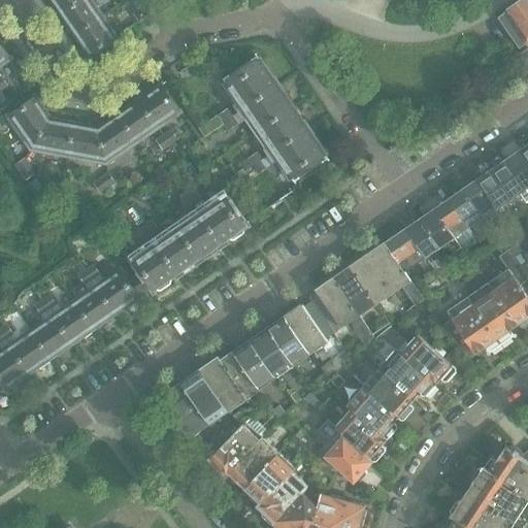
[(48,0),(53,5),(56,6),(61,15),(83,0),(48,0)]
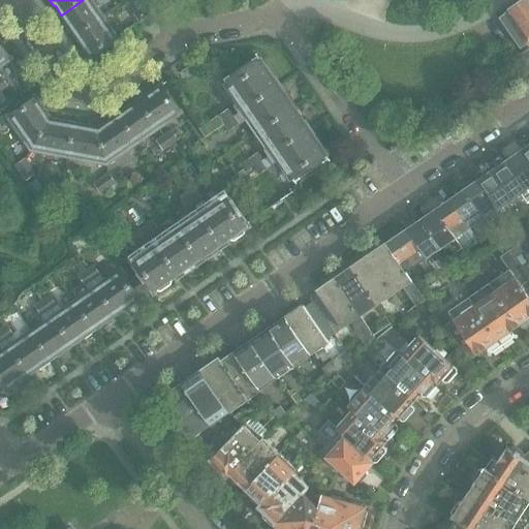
[(92,0),(83,0),(61,16),(63,18),(63,20),(67,26),(69,27),(75,35),(103,17),(92,0)]
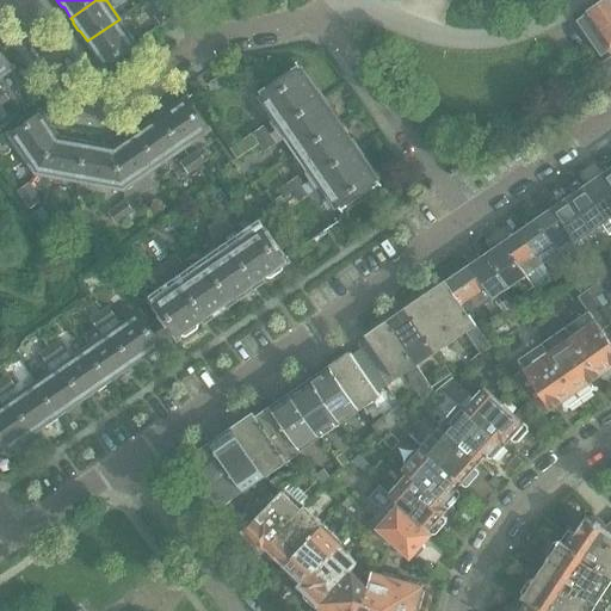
[(610,0),(606,0),(576,22),(600,56),(610,49),(610,0)]
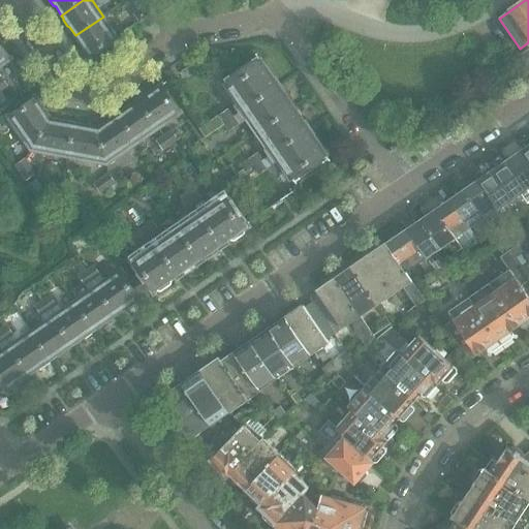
[(145,8),(135,14),(141,22),(149,16),(145,8)]
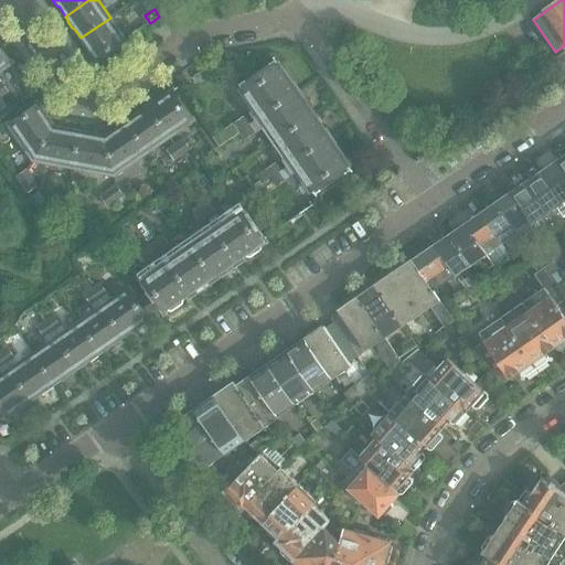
[(119,34),(121,32),(110,18),(81,38),(83,41),(83,43),(86,50),(89,51),(96,61),(124,41),(119,34)]
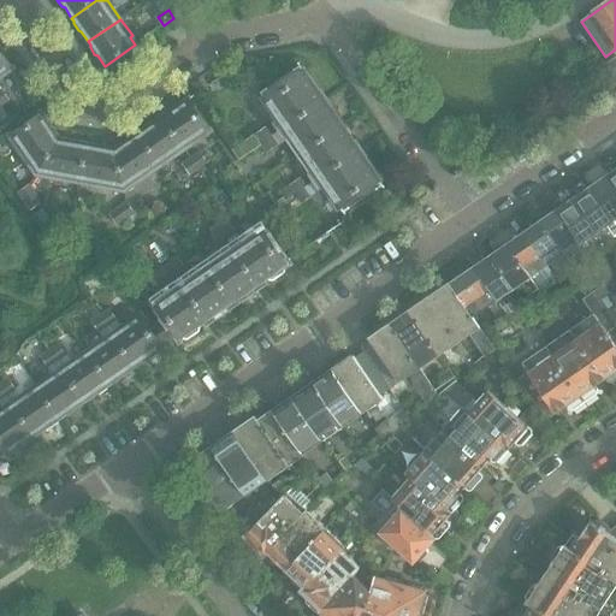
[(0,92),(1,90),(0,88),(0,80),(12,71),(0,53),(0,92)]
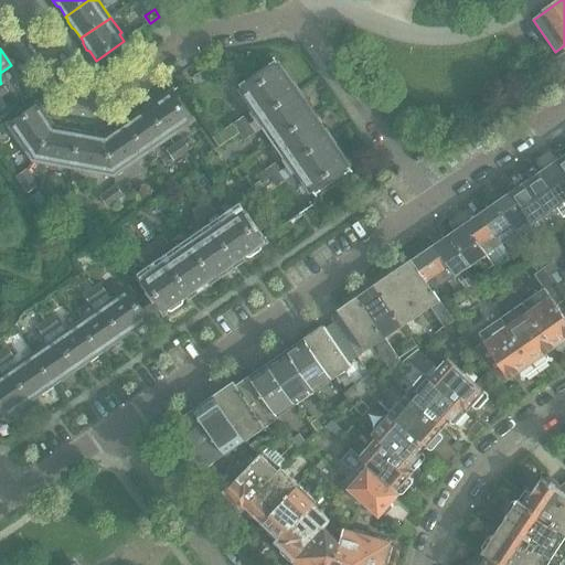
[(564,52),(555,60),(557,62),(556,63),(558,65),(563,72),(564,70),(564,52)]
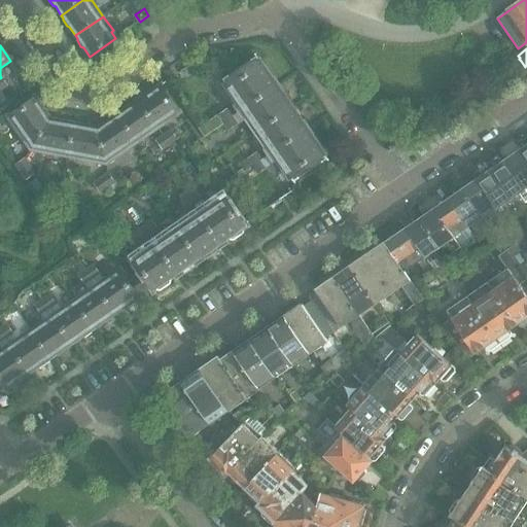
[(254,55),(256,57),(224,79),(223,77),(222,78),(238,101),(235,106),(239,112),(277,85),(271,77),(271,74),(267,68),(265,67),(255,55),(254,55)]
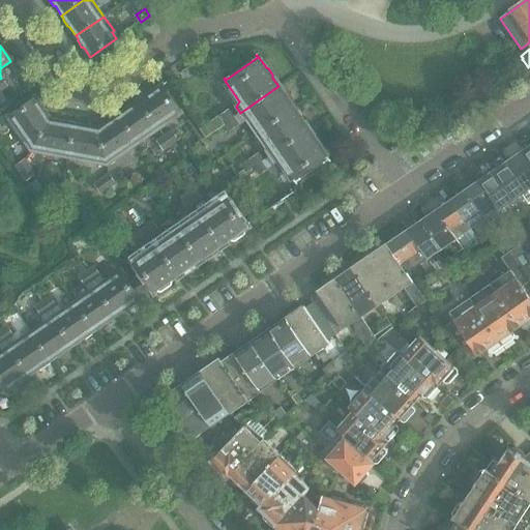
[(278,86),(240,113),(256,135),(294,108),(278,86)]
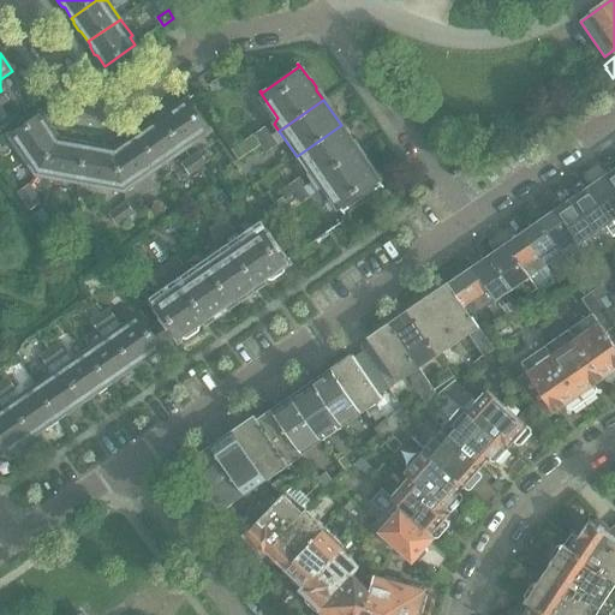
[(162,118),(184,148),(191,143),(193,145),(210,135),(187,101),(162,118)]
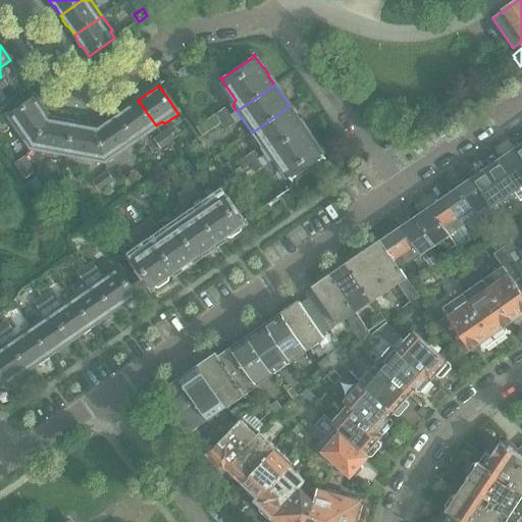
[(50,118),(48,114),(37,98),(8,118),(18,133),(21,132),(32,147),(50,118)]
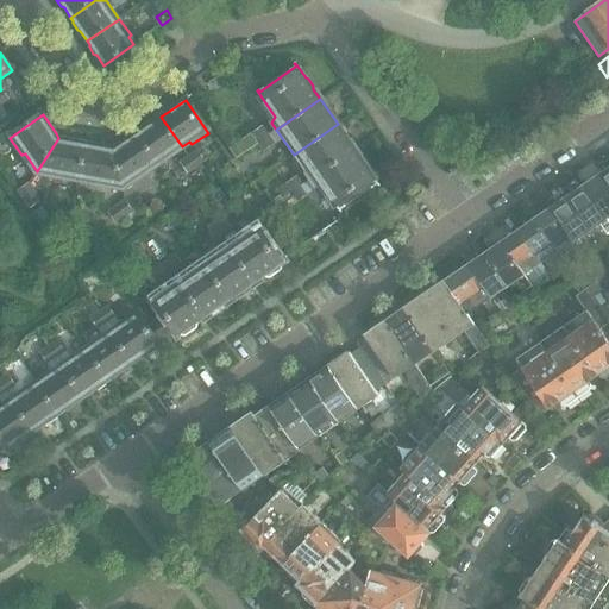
[(161,117),(137,132),(159,165),(176,155),(174,151),(182,146),(161,117)]
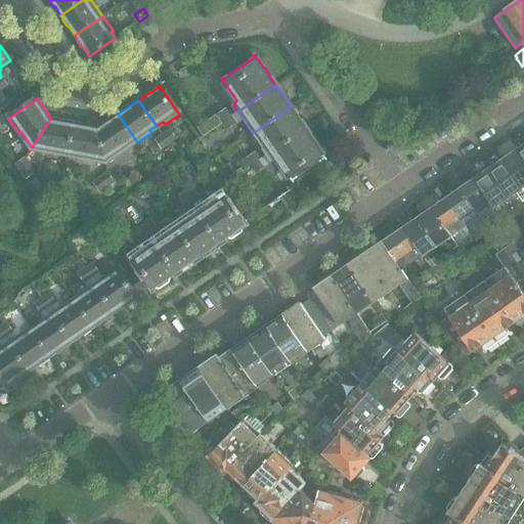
[(253,133),(267,155),(305,129),(291,106),(253,133)]
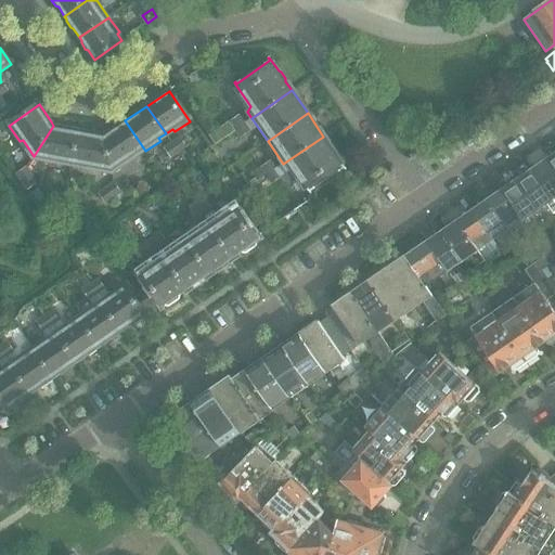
[(241,117),(232,124),(235,129),(245,123),(241,117)]
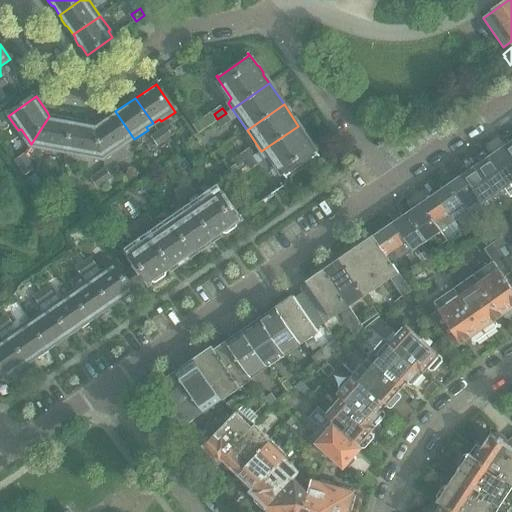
[(96,125),(103,157),(118,147),(120,149),(134,139),(115,111),(96,125)]
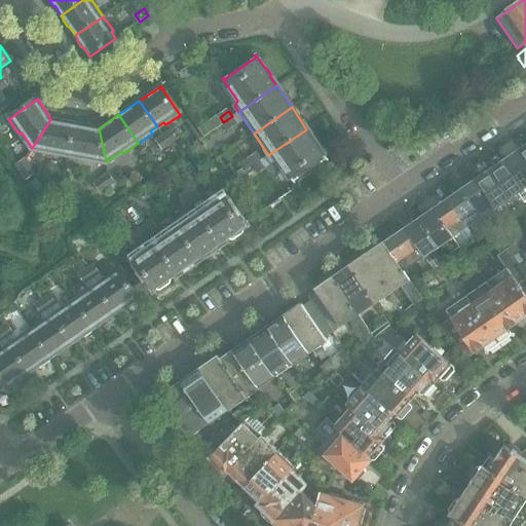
[(232,116),(223,122),(229,132),(238,125),(232,116)]
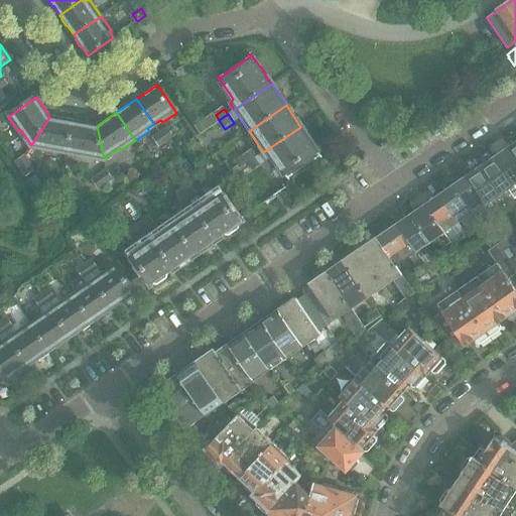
[(50,148),(49,151),(67,154),(74,121),(49,117),(31,145),(50,148)]
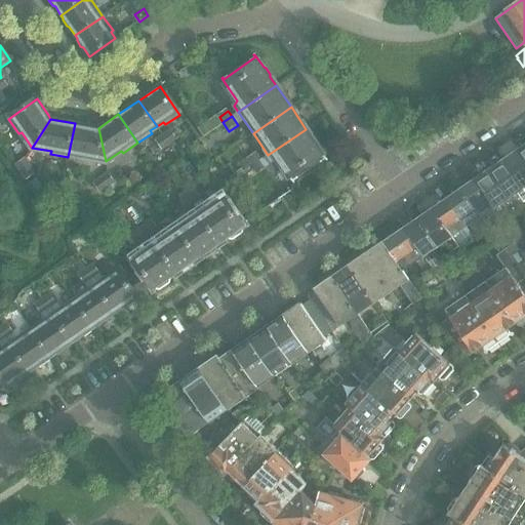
[(75,123),(68,157),(86,161),(86,158),(106,161),(98,128),(75,123)]
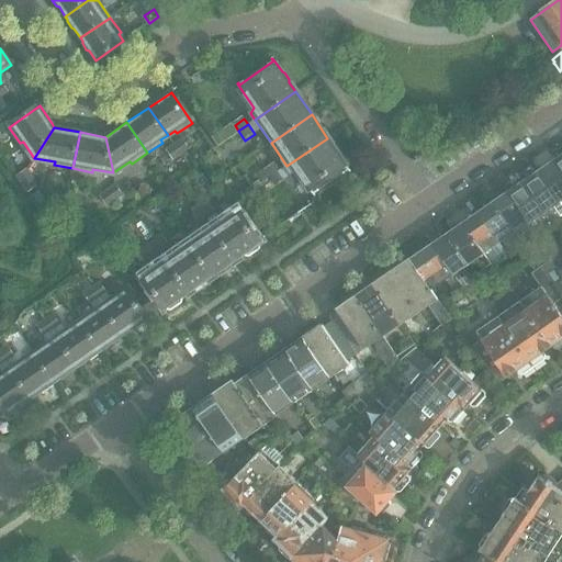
[(279,171),(270,177),(276,184),(292,173),(299,173),(314,197),(315,195),(314,193),(347,171),(348,170),(349,172),(350,171),(341,158),(341,155),(337,148),(334,147),(327,138),(287,166),(279,171)]
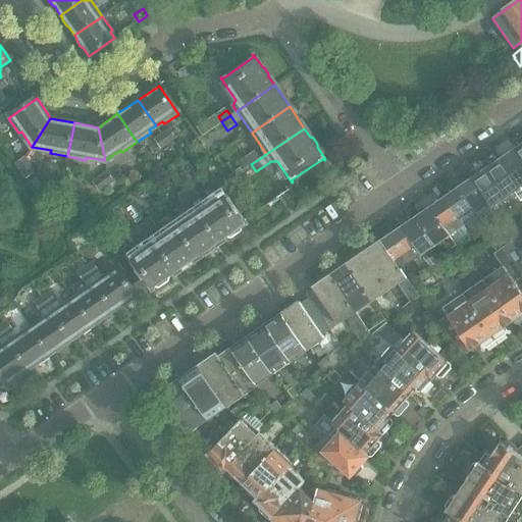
[(162,135),(168,143),(174,139),(169,129),(162,135)]
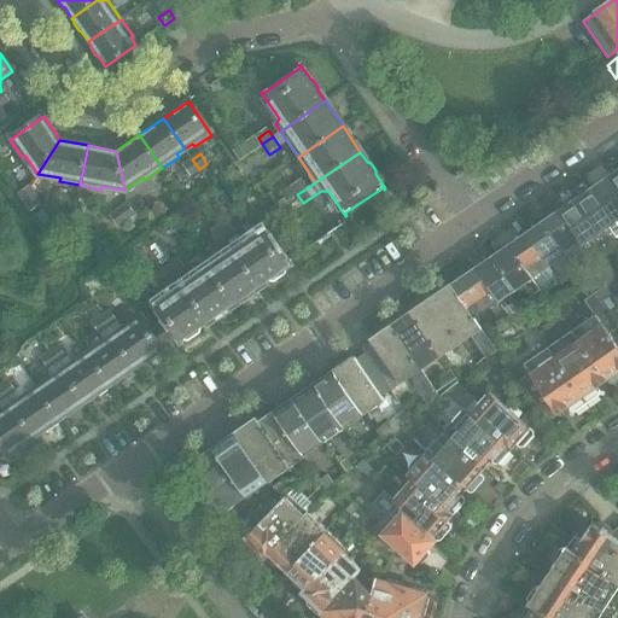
[(192,159),(184,165),(191,175),(199,169),(192,159)]
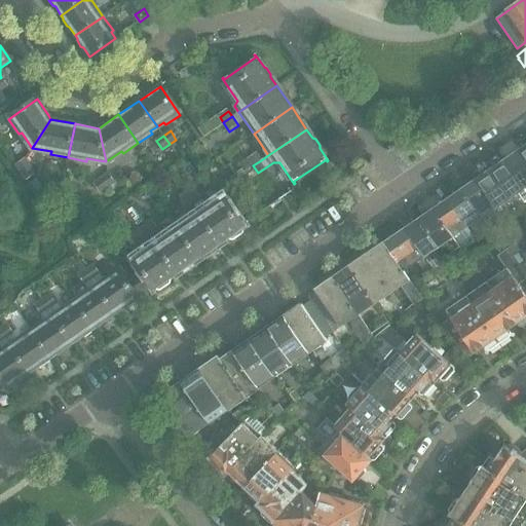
[(525,162),(518,151),(503,160),(523,189),(525,186),(525,162)]
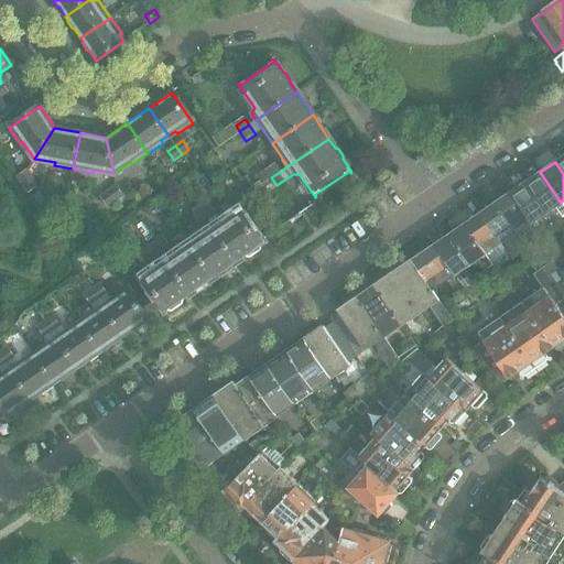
[(266,170),(271,177),(280,172),(275,164),(266,170)]
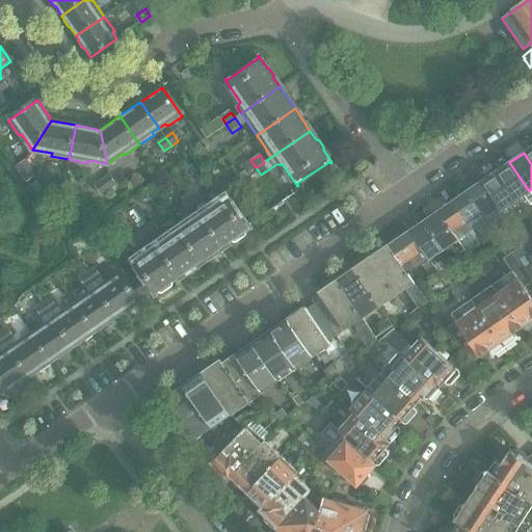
[(25,161),(17,167),(22,174),(30,168),(25,161)]
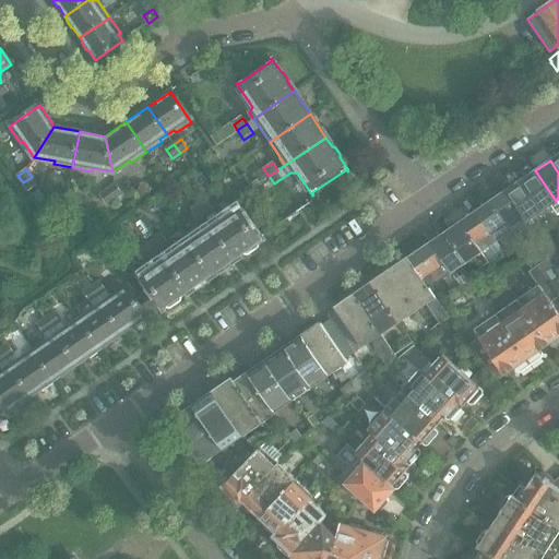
[(535,170),(520,181),(547,222),(556,216),(548,205),(556,201),(535,170)]
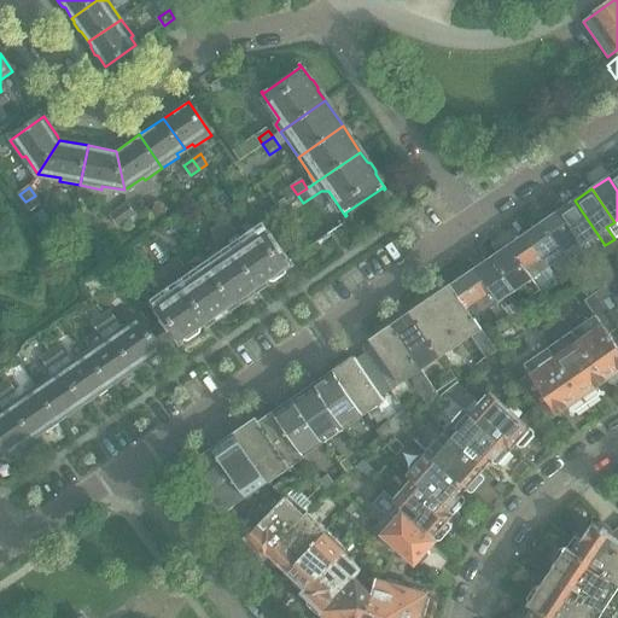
[(35,196),(25,202),(31,210),(41,203),(35,196)]
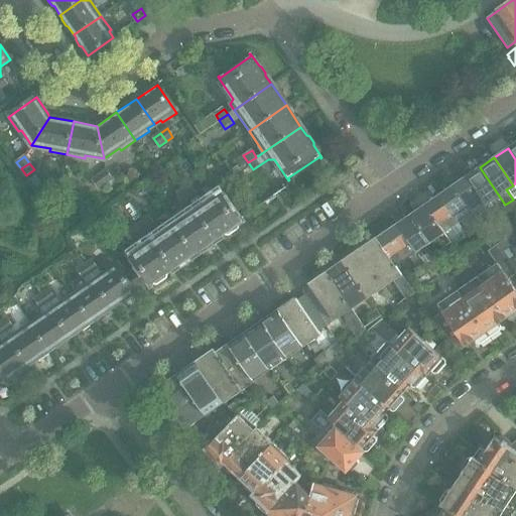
[(480,167),(467,176),(485,205),(491,200),(498,210),(505,205),(480,167)]
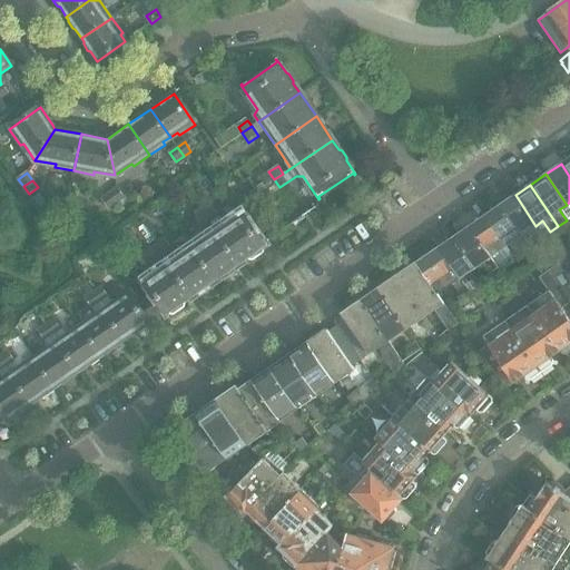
[(109,194),(116,203),(124,197),(117,188),(109,194)]
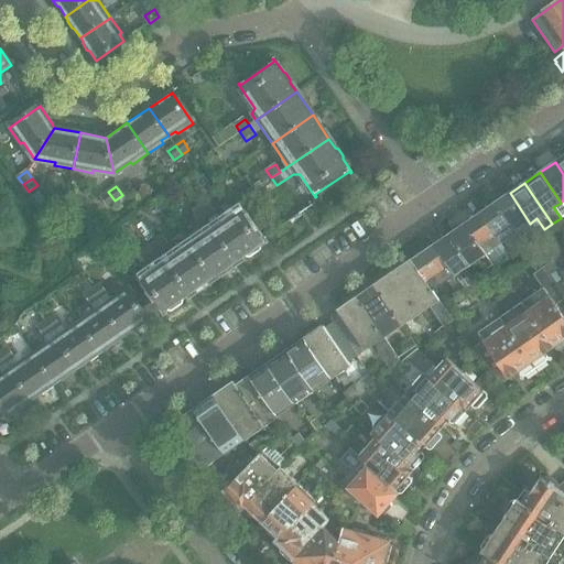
[(39,192),(32,196),(39,205),(45,201),(39,192)]
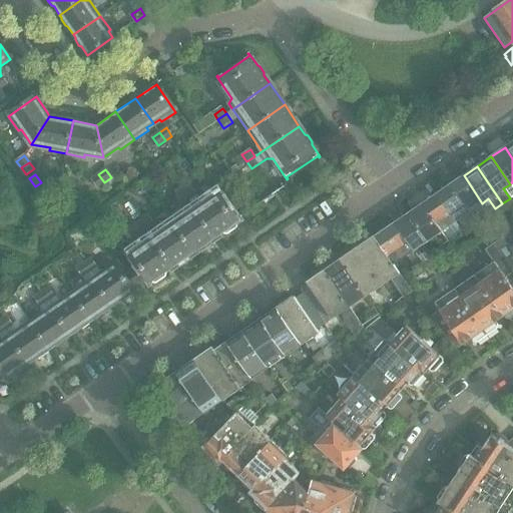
[(98,174),(91,179),(97,187),(104,182),(98,174)]
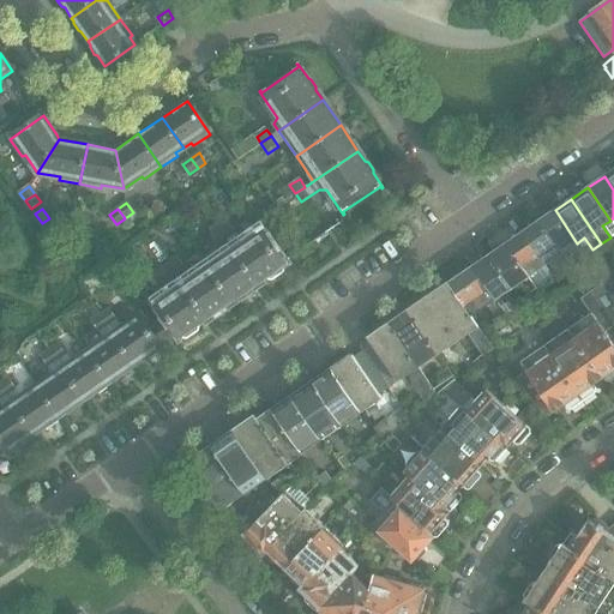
[(555,210),(539,222),(569,266),(585,256),(577,244),(555,210)]
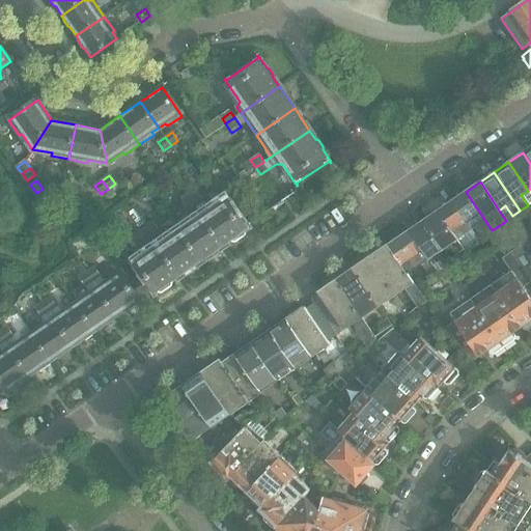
[(466,192),(451,201),(470,230),(477,226),(483,235),(492,230),(466,192)]
